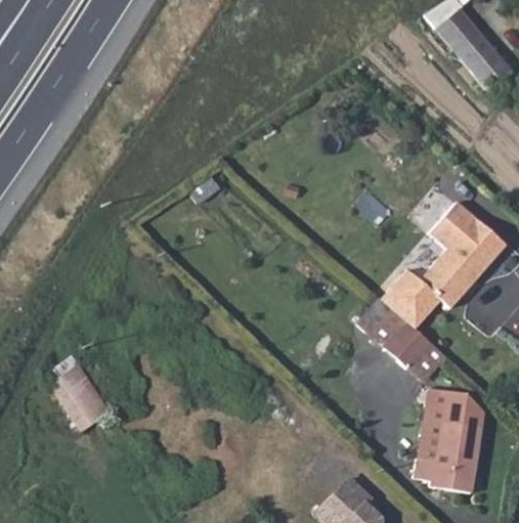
[(451,0),(429,15),(438,26),(460,7),(469,0),(451,0)]
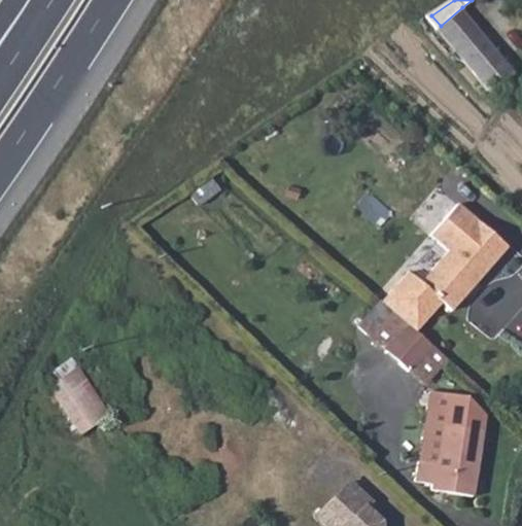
[(441,26),(494,94),(515,73),(462,7),(441,26)]
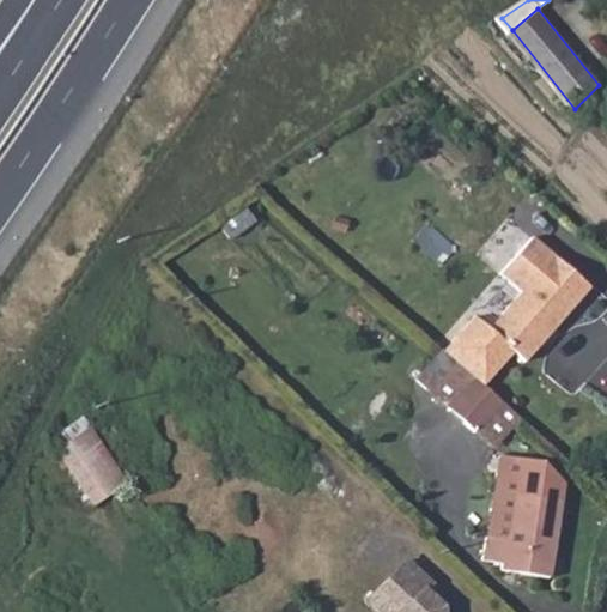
[(517,350),(522,355),(540,334),(540,328),(548,319),(552,321),(589,282),(538,235),(505,271),(521,285),(487,322),(517,350)]
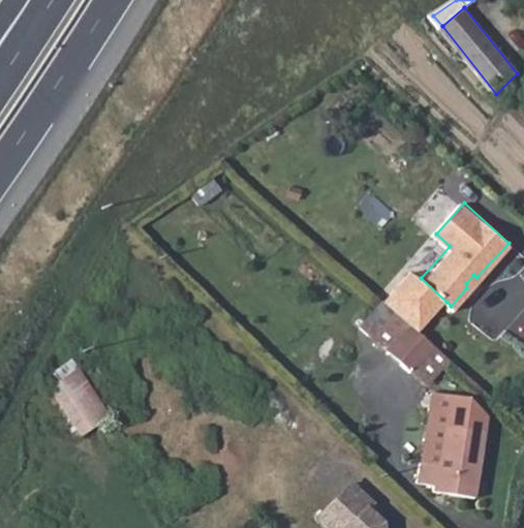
[(450,246),(436,234),(406,266),(413,272),(421,278),(450,246)]
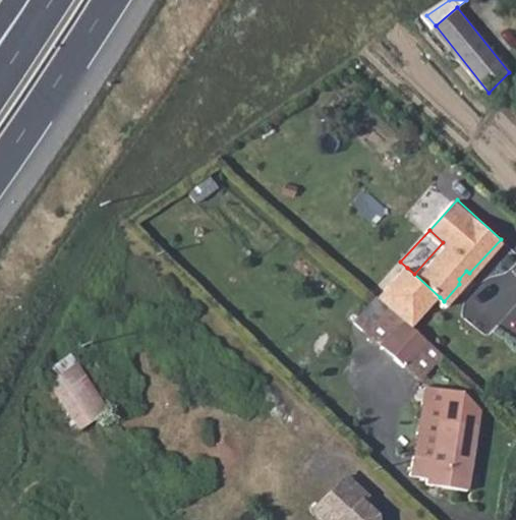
[(440,297),(414,274),(407,268),(383,295),(415,325),(440,297)]
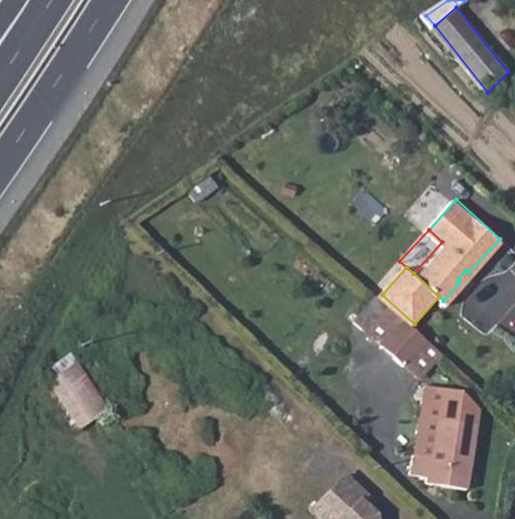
[(461,280),(468,272),(465,270),(458,278),(458,283),(461,280)]
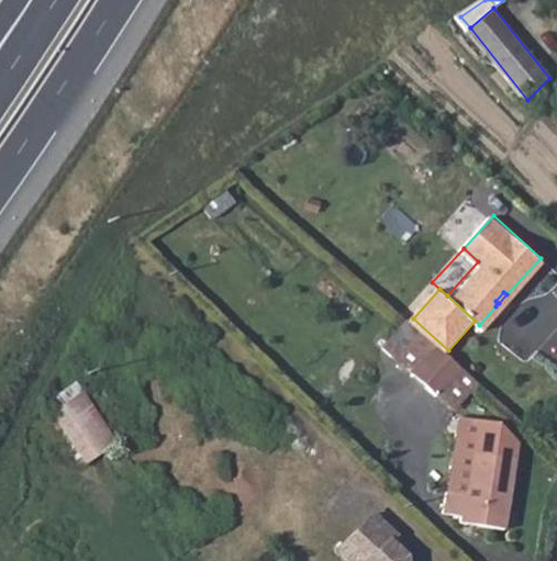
[(436,343),(419,327),(410,320),(387,347),(396,354),(414,372),(436,343)]
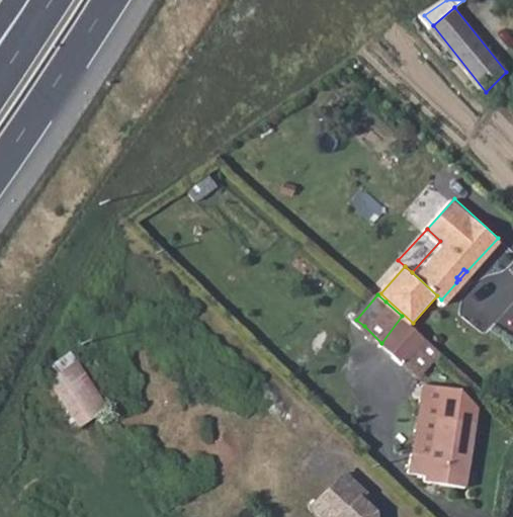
[(427,339),(402,316),(381,343),(404,363),(427,339)]
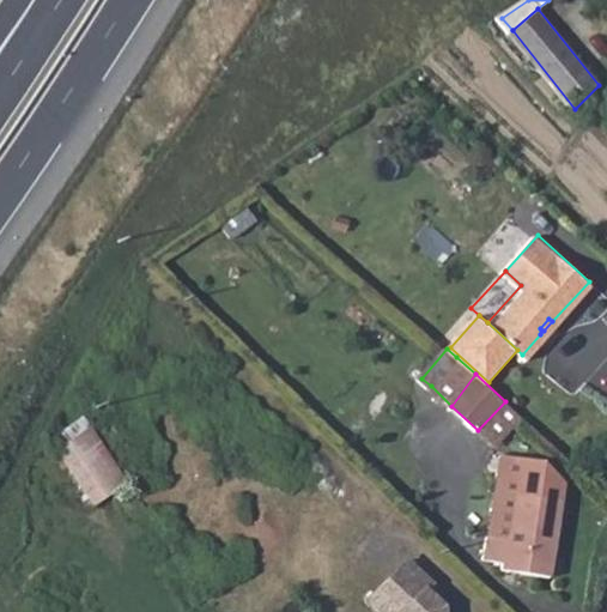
[(522,417),(505,401),(478,430),(495,446),(522,417)]
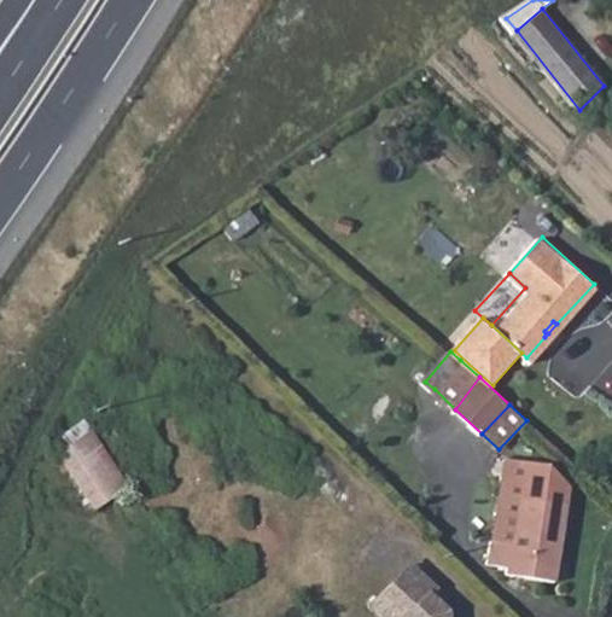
[(73,443),(59,453),(98,505),(132,479),(88,420),(68,436),(73,443)]
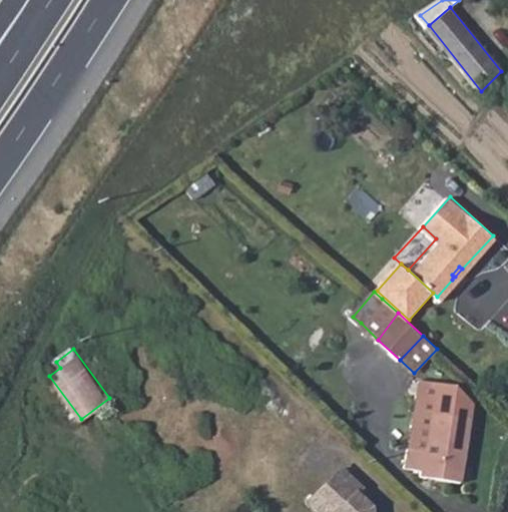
[(434,394),(434,378),(418,376),(417,391),(434,394)]
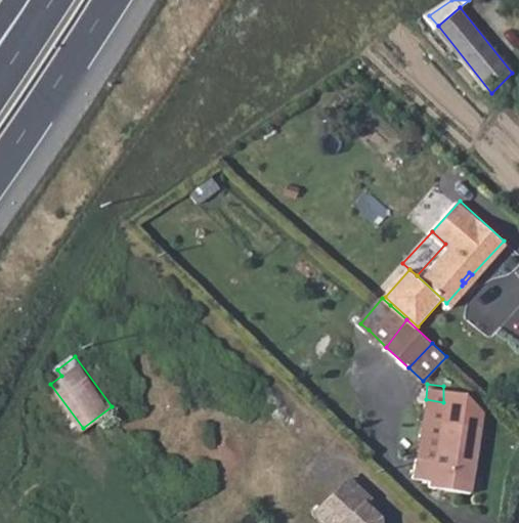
[(462,388),(443,386),(443,402),(426,399),(416,476),(431,478),(432,485),(473,490),(484,411),(462,388)]
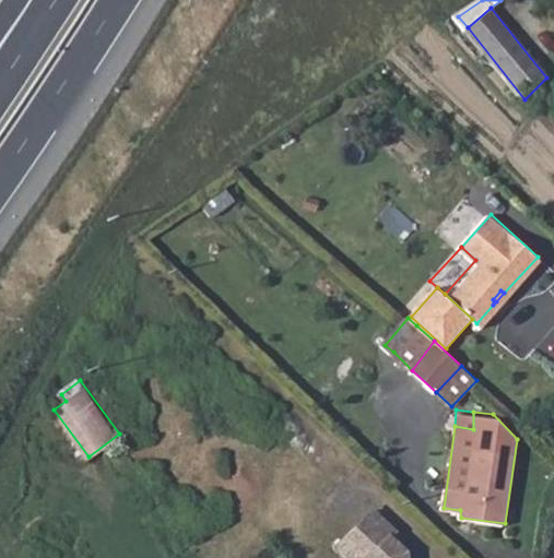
[(547,412),(539,422),(547,429),(553,424),(553,416),(547,412)]
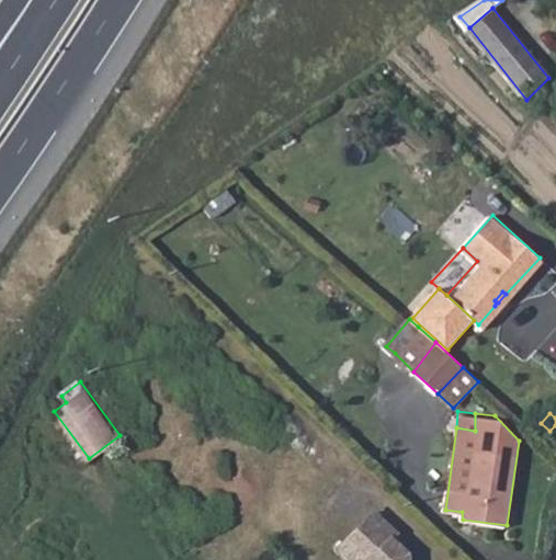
[(382,514),(356,538),(376,559),(377,559),(397,541),(398,543),(404,537),(382,514)]
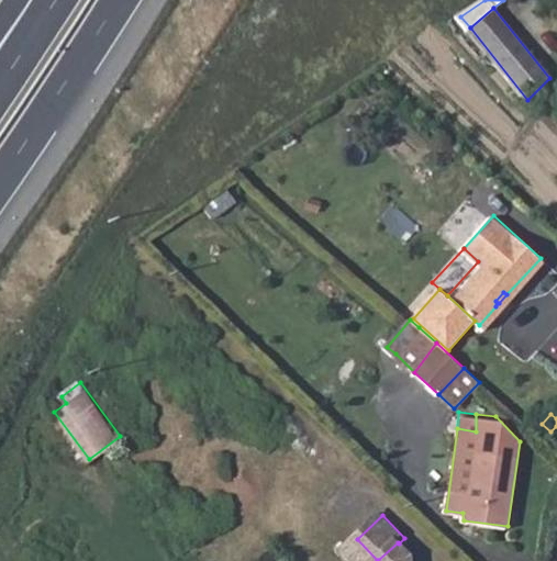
[(377,560),(357,539),(347,549),(357,560),(413,560),(413,559),(399,543),(398,542),(378,560),(377,560)]
